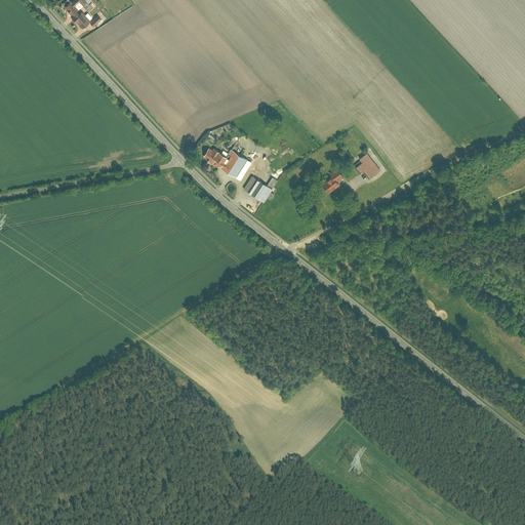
[(71,0),(68,0),(63,5),(72,15),(71,16),(82,30),(90,22),(90,21),(92,18),(88,13),(86,15),(83,12),(81,14),(78,10),(83,6),(89,12),(93,8),(91,5),(90,5),(85,0),(75,0),(73,2),(71,0)]
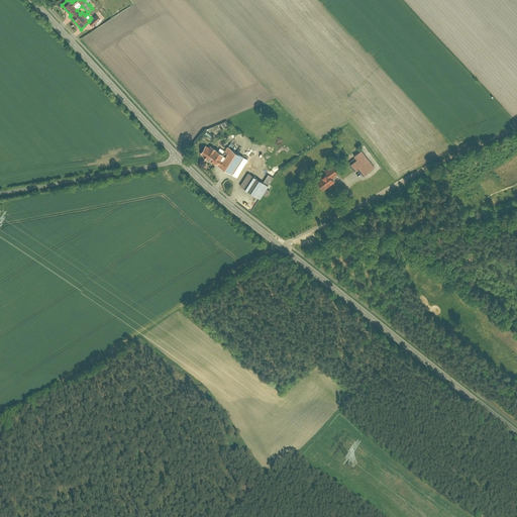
[(96,16),(89,23),(93,27),(96,24),(97,26),(102,22),(96,16)]
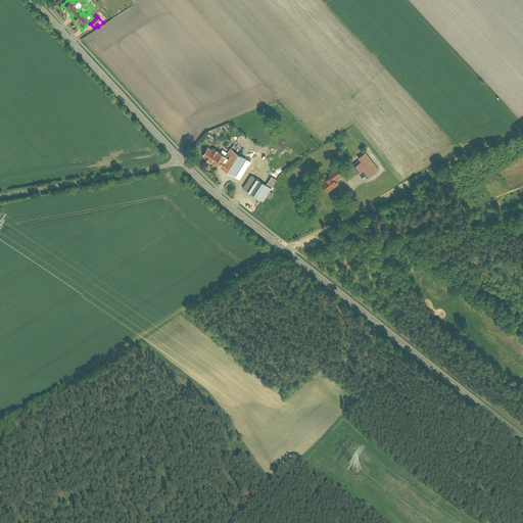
[(212,149),(208,147),(203,156),(207,159),(206,161),(239,182),(252,160),(230,146),(224,155),(214,148),(212,149)]
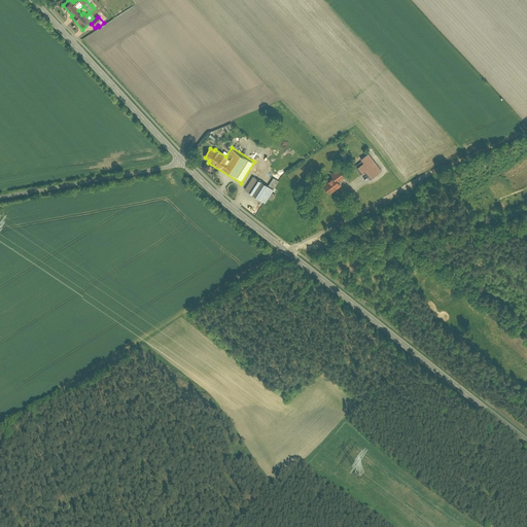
[(382,170),(369,151),(360,159),(361,161),(355,165),(361,173),(364,170),(371,178),(382,170)]
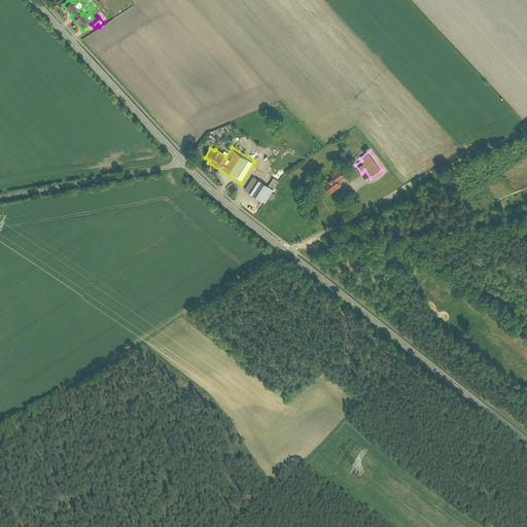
[(339,168),(329,174),(332,178),(324,184),(330,192),(342,186),(339,181),(345,177),(339,168)]
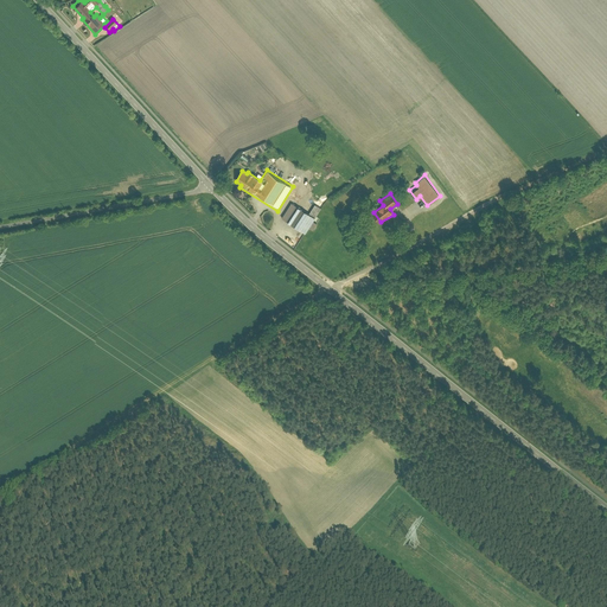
[(310,215),(292,204),(282,218),(305,232),(307,229),(312,232),(317,224),(315,223),(319,217),(317,216),(320,209),(315,205),(310,215)]
